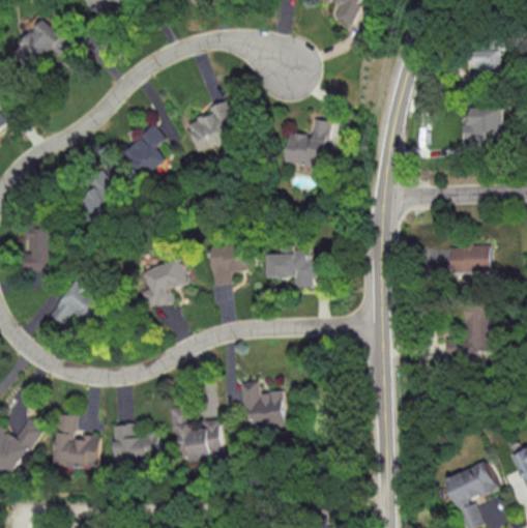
[(115,4),(124,12),(134,0),(81,0),(103,18),(115,4)]
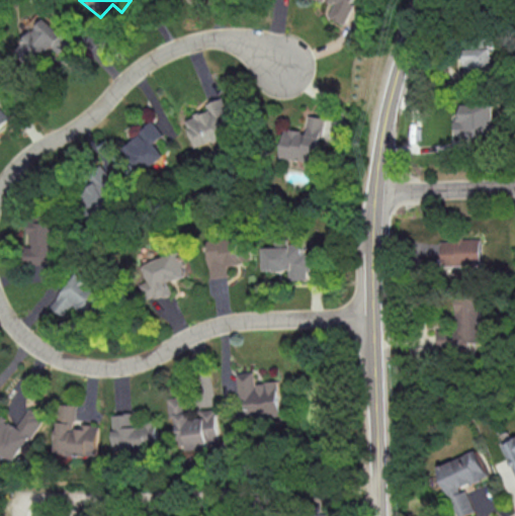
[(327,19),(354,30),(363,10),(354,6),(355,0),(316,0),(333,7),(327,19)]
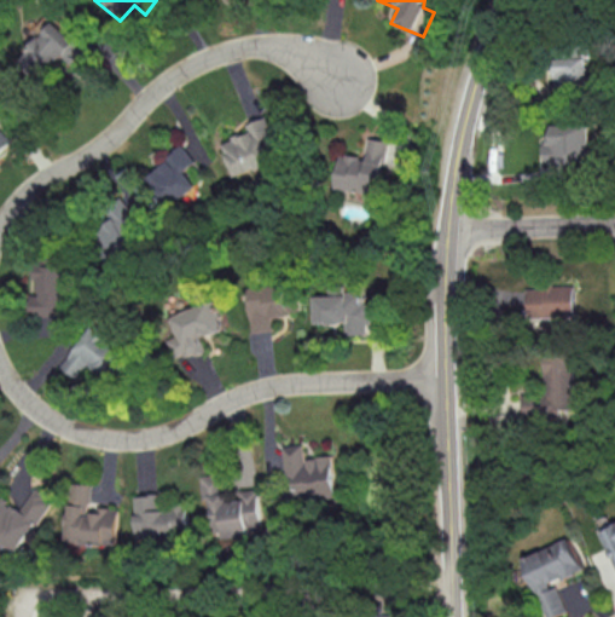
[(15,64),(36,81),(54,57),(77,75),(93,55),(50,19),(15,64)]
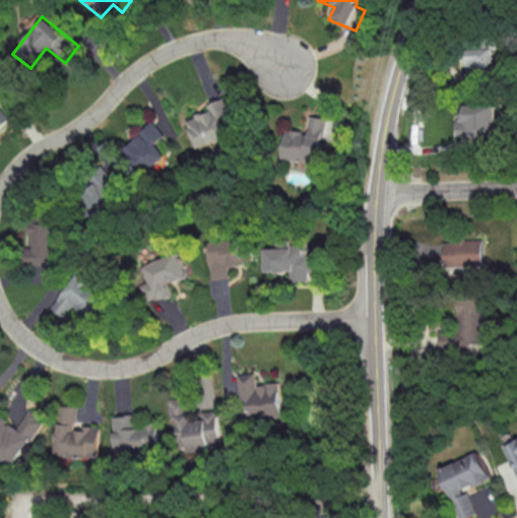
[(464,73),(490,74),(491,51),(465,50),(464,73)]
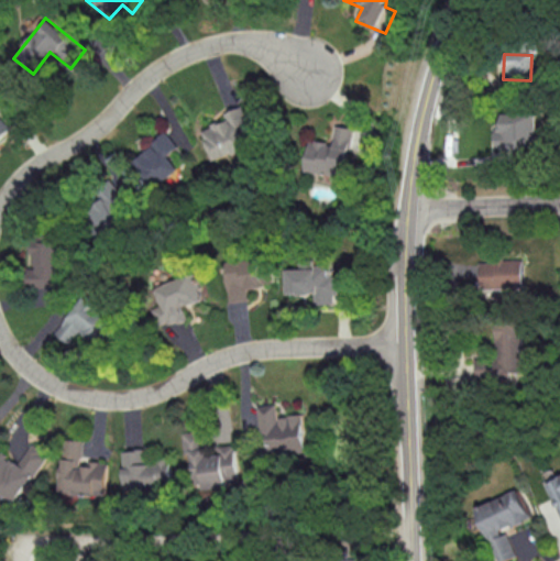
[(212,162),(246,147),(242,135),(253,131),(244,110),(198,129),(212,162)]
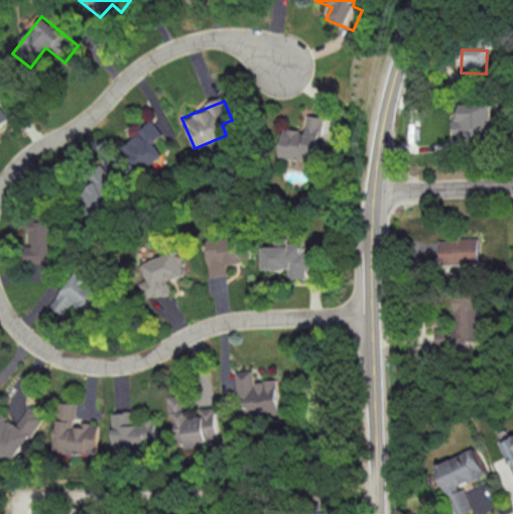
[(454,138),(491,135),(489,105),(459,108),(460,119),(452,120),(454,138)]
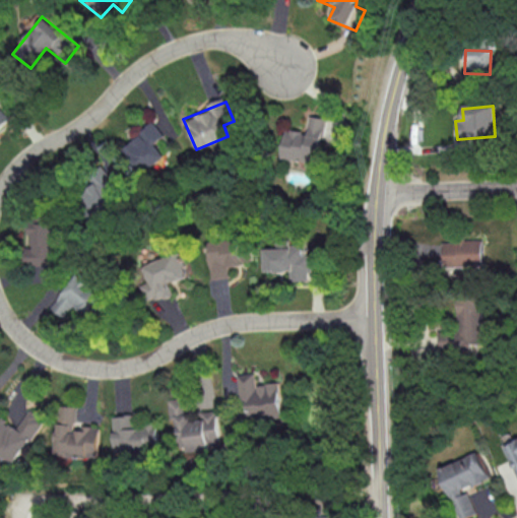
[(284,130),(279,158),(319,166),(326,119),(309,116),(306,134),(284,130)]
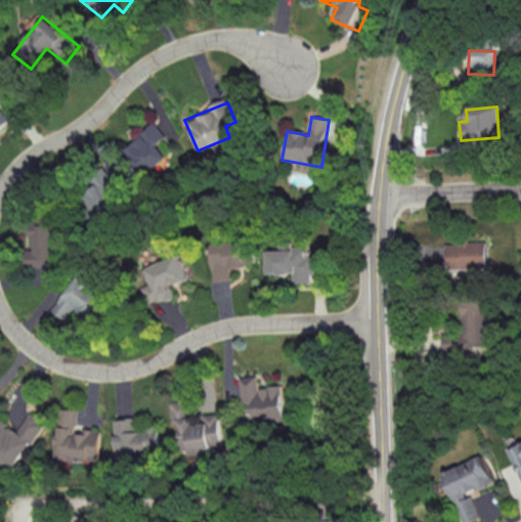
[(165,160),(156,144),(164,139),(156,127),(123,146),(140,175),(165,160)]
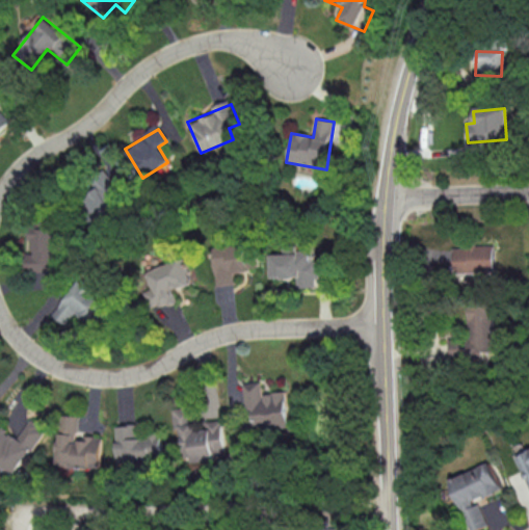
[(105,219),(118,197),(97,184),(83,207),(105,219)]
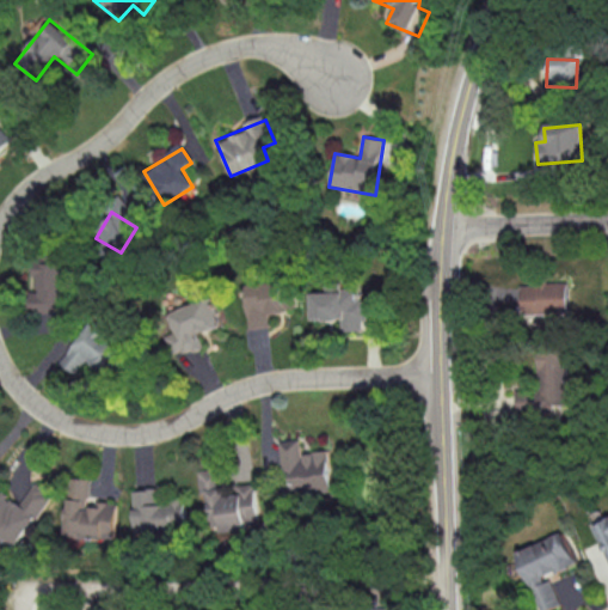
[(34,298),(62,298),(62,262),(35,262),(34,298)]
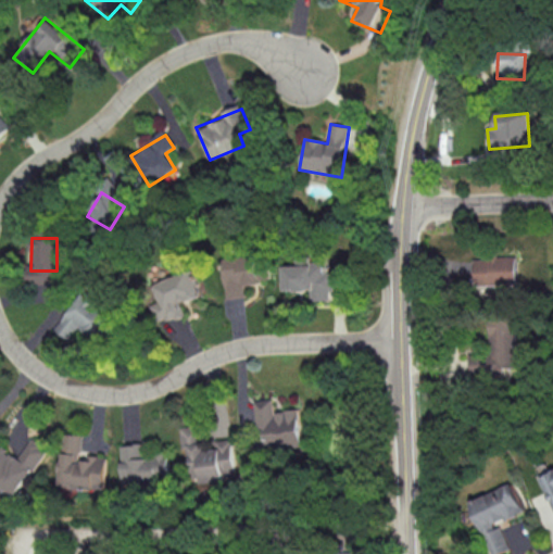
[(222,260),(237,259),(237,260),(255,259),(255,260),(266,259),(268,280),(258,281),(258,286),(242,288),(243,298),(226,300),(222,260)]
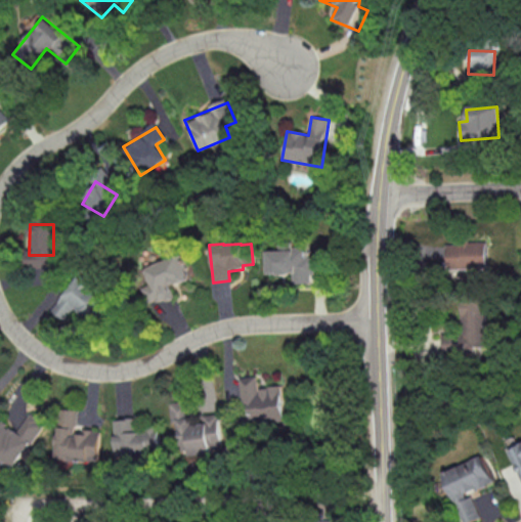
[(265,252),(276,252),(275,245),(291,244),(291,249),(307,248),(308,260),(312,260),(313,276),(309,276),(310,284),(291,285),(291,274),(287,274),(287,276),(275,276),(275,274),(266,274),(265,252)]
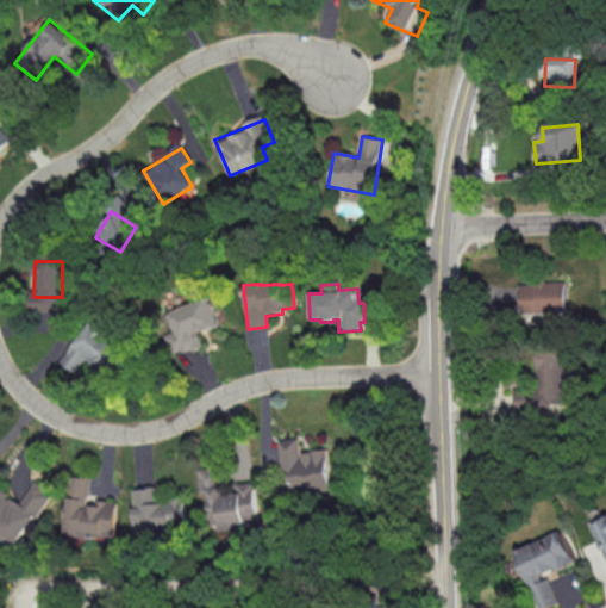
[(563,314),(563,284),(517,284),(518,315),(563,314)]
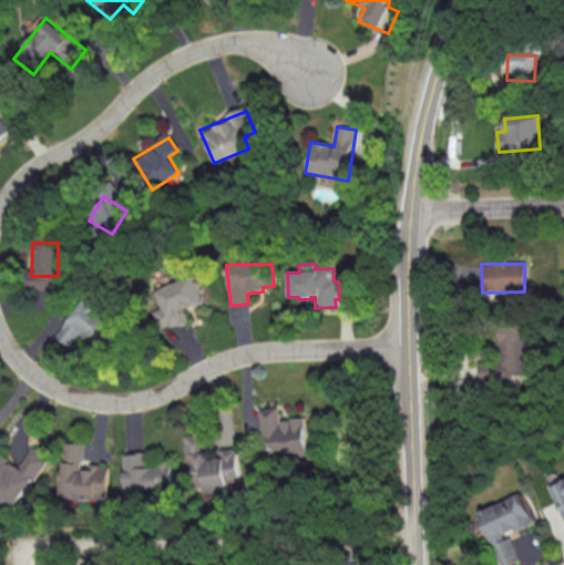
[(183,311),(204,302),(198,286),(194,287),(190,277),(154,290),(160,308),(155,310),(162,330),(186,321),(183,311)]
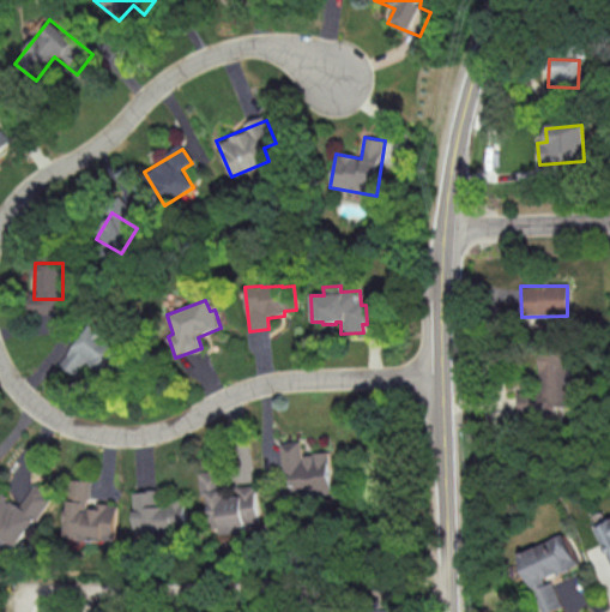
[(125,351),(94,324),(58,366),(70,376),(84,358),(104,375),(125,351)]
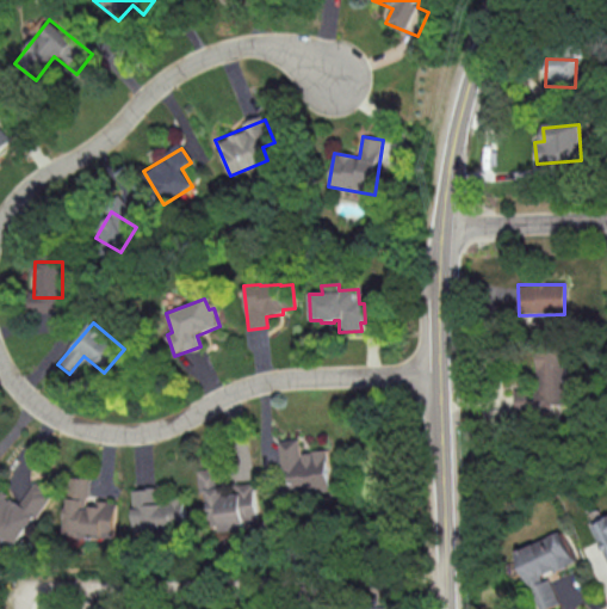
[(513,413),(562,413),(563,352),(534,352),(534,393),(514,393),(513,413)]
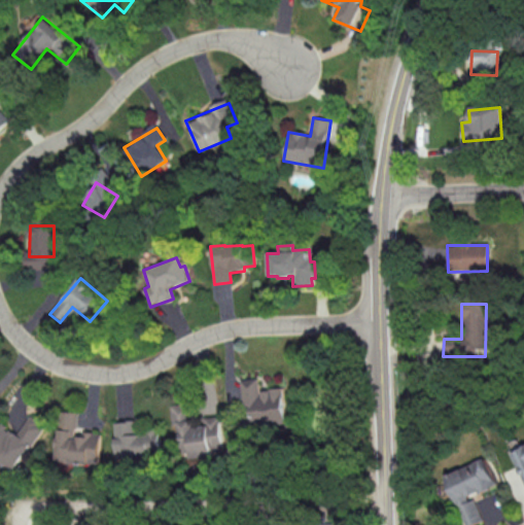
[(283,424),(281,389),(257,391),(256,380),(239,381),(241,406),(249,405),(250,426),(283,424)]
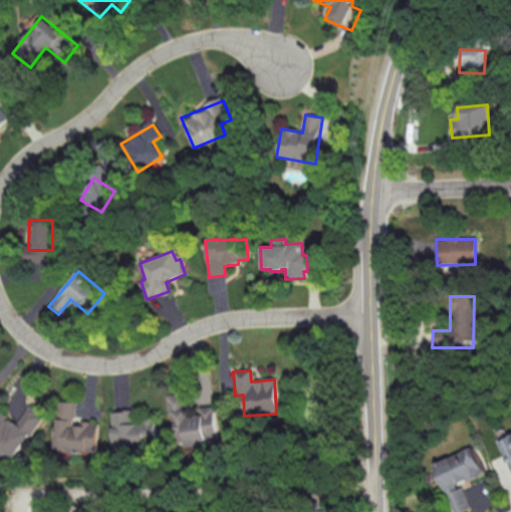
[(216,436),(213,407),(198,408),(199,416),(186,418),(184,398),(165,399),(167,412),(173,411),(175,430),(183,430),(185,444),(205,443),(205,437),(216,436)]
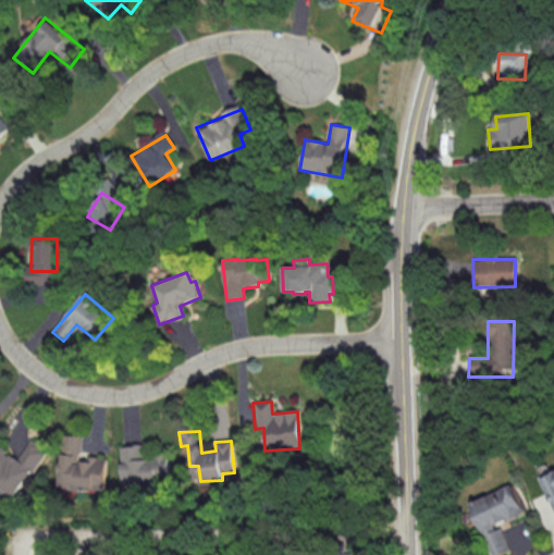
[(102,492),(105,459),(91,458),(90,463),(79,463),(81,438),(70,436),(69,455),(59,455),(57,489),(102,492)]
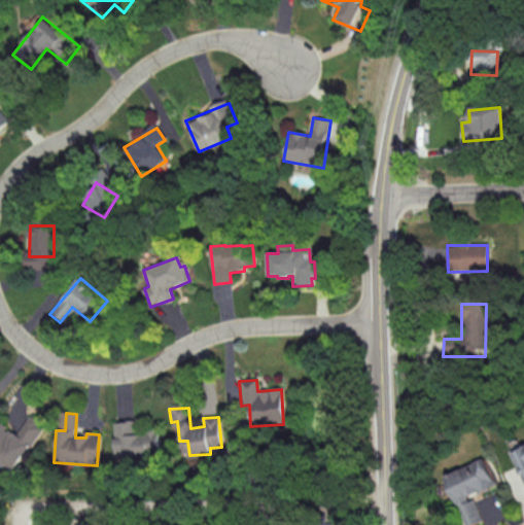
[(0,461),(12,470),(44,427),(30,417),(15,436),(1,426),(0,427),(0,461)]
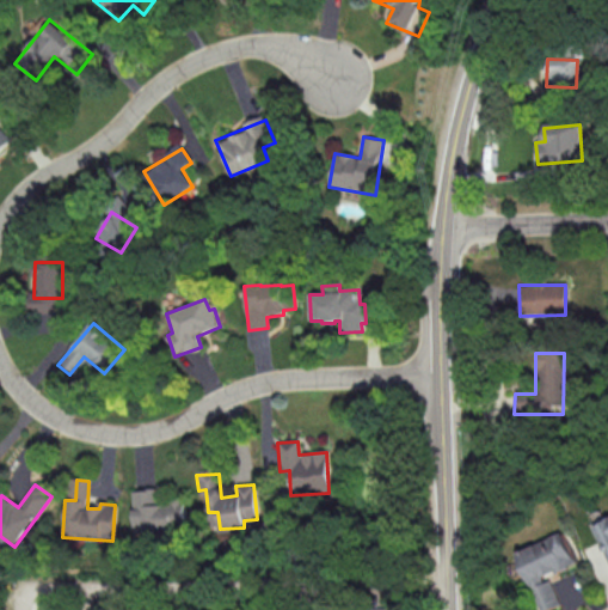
[(184,504),(152,505),(151,490),(130,492),(131,532),(184,531),(184,504)]
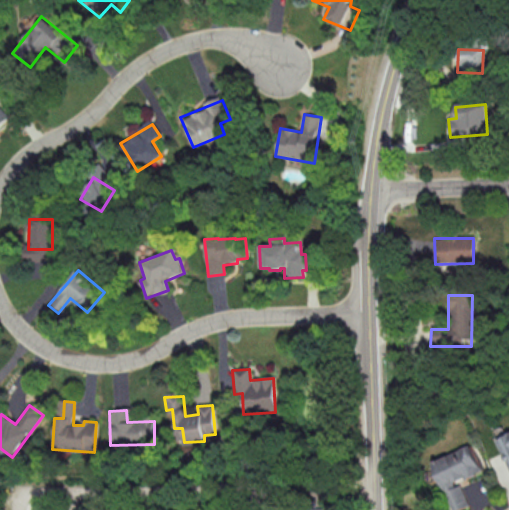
[(508,433),(495,440),(508,472),(508,433)]
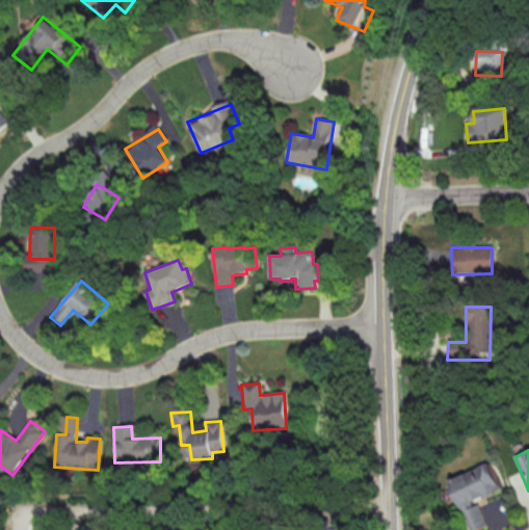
[(447,480),(466,529),(478,529),(485,527),(476,501),(499,492),(487,464),(447,480)]
